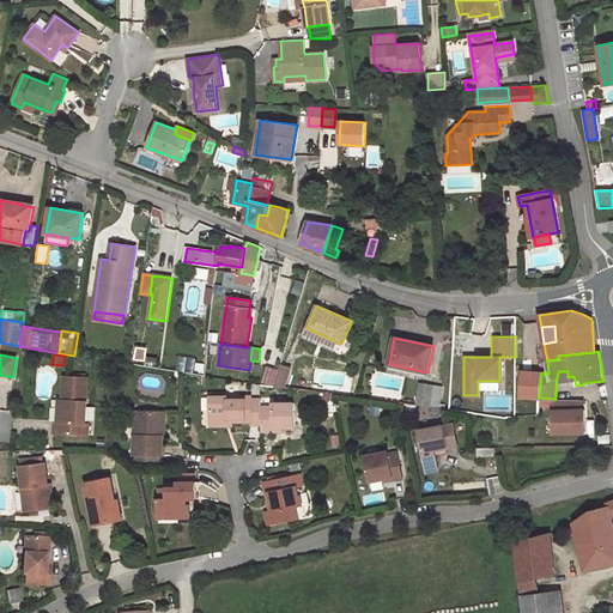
[(291,369),(281,365),(275,383),(286,386),(291,369)]
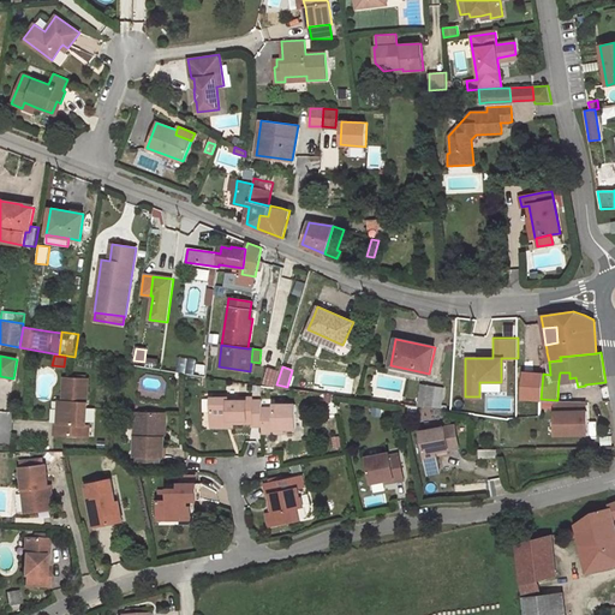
[(279,370),(268,368),(263,383),(274,387),(279,370)]
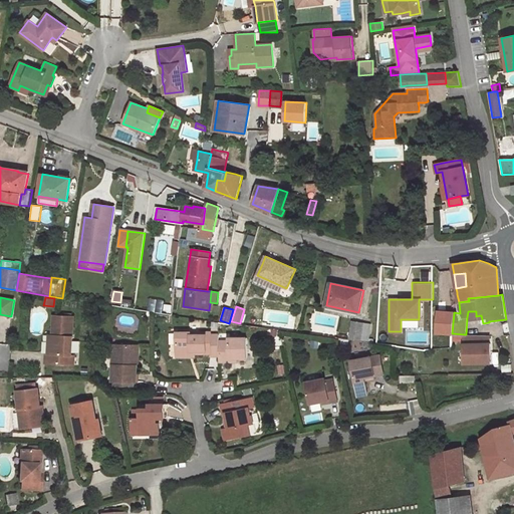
[(454,312),(438,311),(437,332),(452,333),(454,312)]
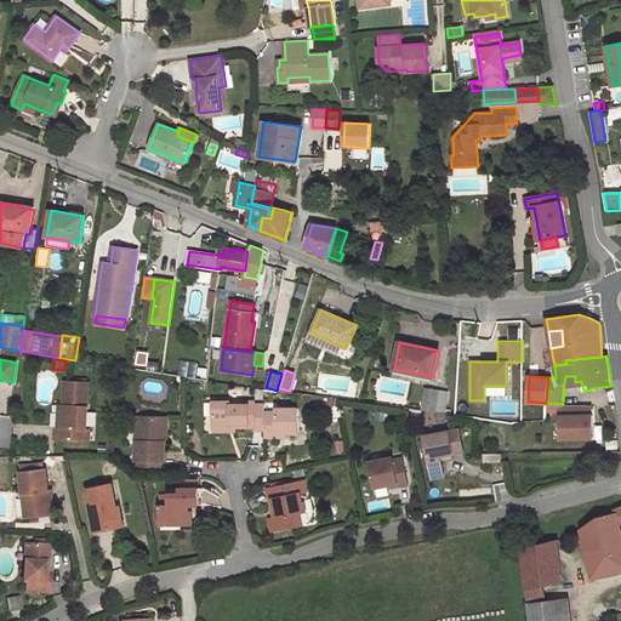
[(78,382),(64,381),(63,405),(62,428),(57,428),(55,428),(55,439),(90,442),(90,429),(86,429),(89,382),(86,382),(78,382)]
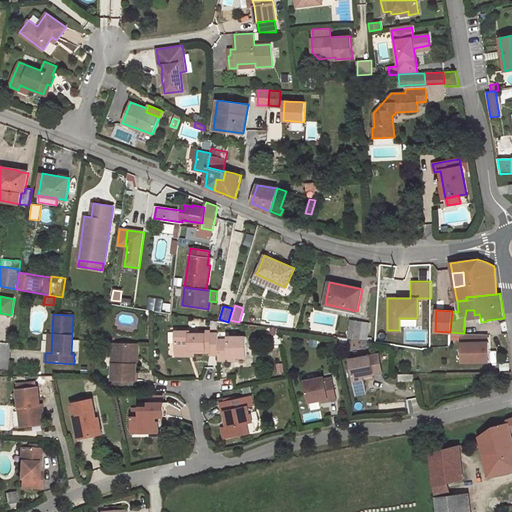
[(359,338),(361,323),(351,321),(349,336),(359,338)]
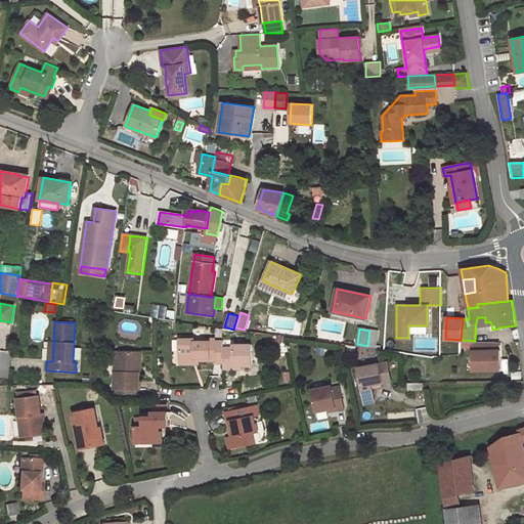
[(378,332),(369,331),(367,346),(375,347),(378,332)]
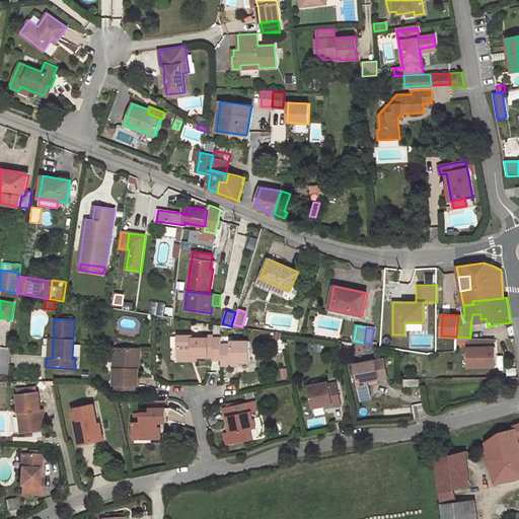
[(213,336),(178,336),(178,357),(196,357),(212,357),(212,360),(221,359),(221,345),(221,338),(212,339),(213,336)]
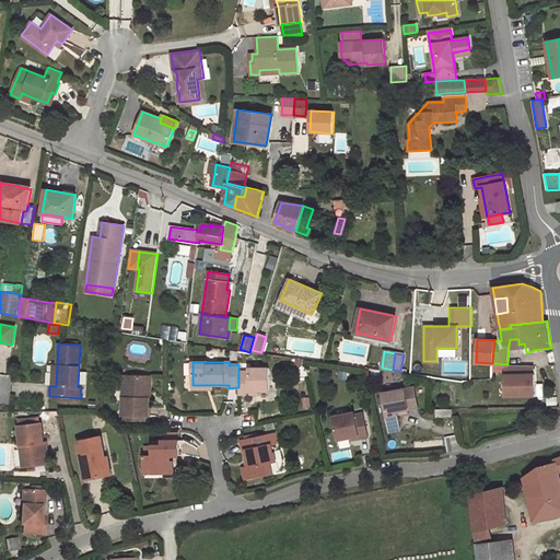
[(508,364),(505,364),(505,372),(506,396),(535,395),(535,374),(529,374),(529,365),(508,364)]
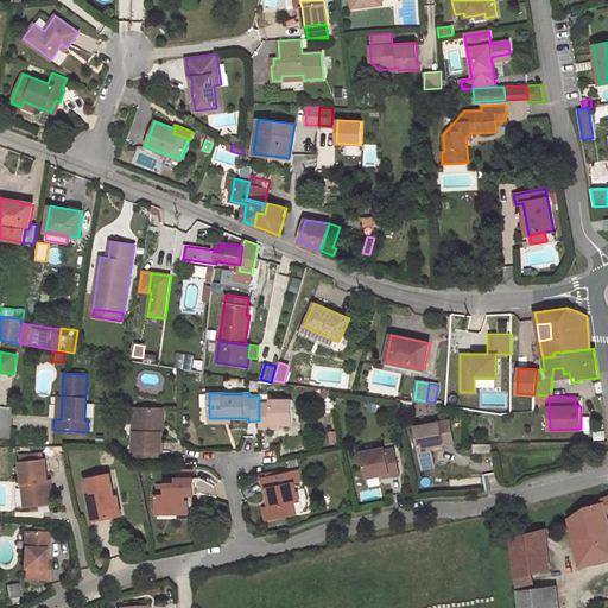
[(263,404),(259,404),(259,420),(259,428),(271,428),(271,424),(282,424),(292,424),(292,399),(271,400),(271,404),(263,404)]
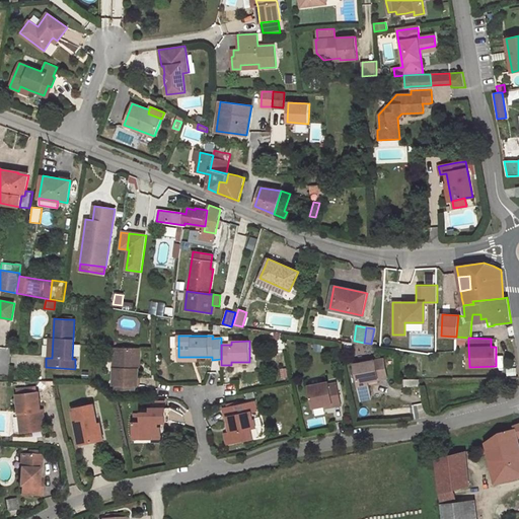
[(353,344),(345,343),(344,350),(352,351),(353,344)]
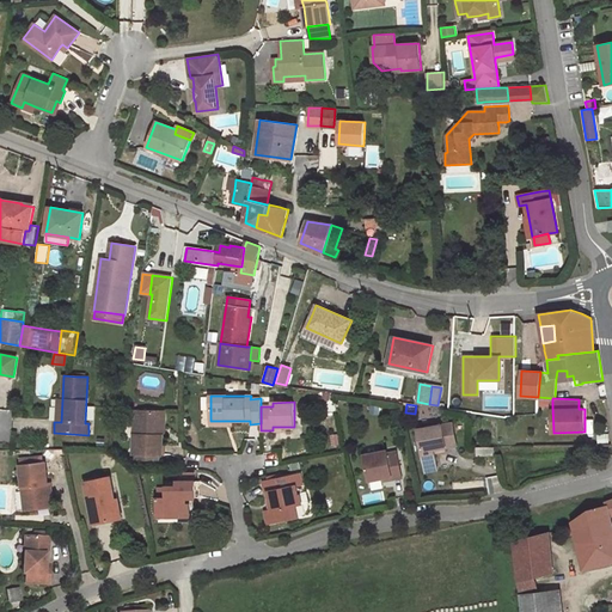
[(163,411),(139,411),(139,422),(135,422),(134,454),(136,454),(135,459),(148,459),(148,454),(159,454),(161,454),(163,435),(160,435),(160,424),(163,424),(163,411)]
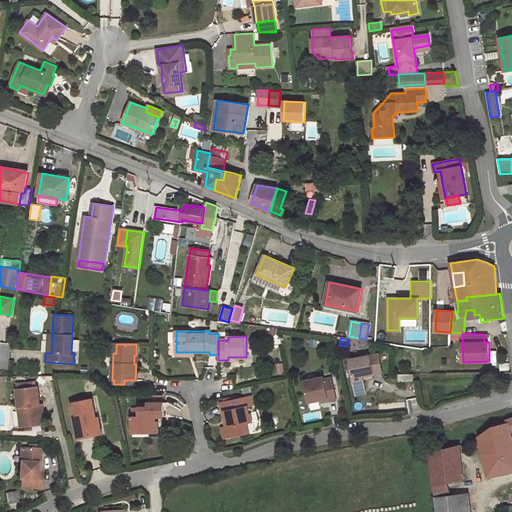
[(386,352),(378,354),(382,373),(389,371),(388,364),(389,361),(390,361),(388,354),(386,352)]
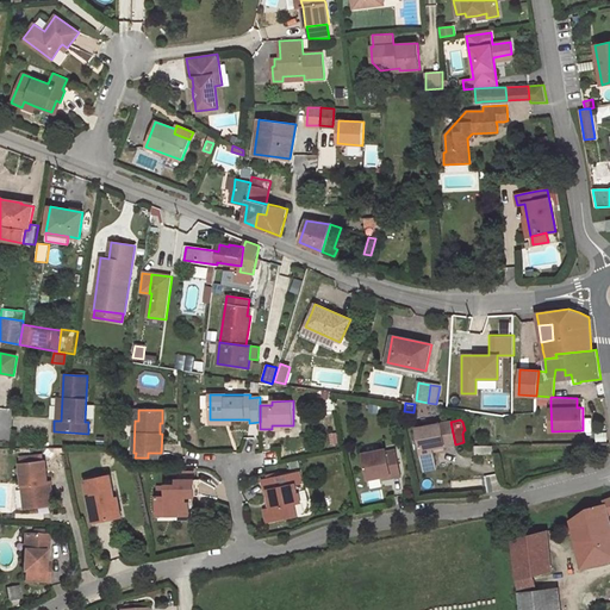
[(450,422),(441,423),(444,446),(455,444),(450,422)]
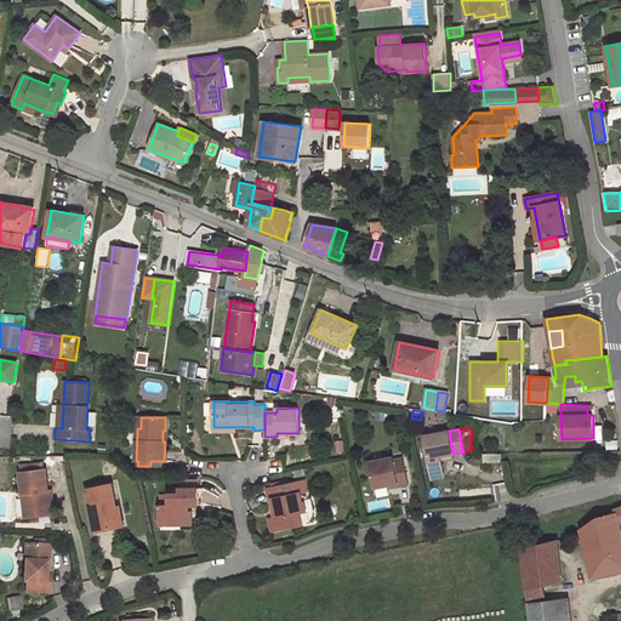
[(449,431),(423,436),(429,472),(443,469),(440,456),(453,454),(449,431)]
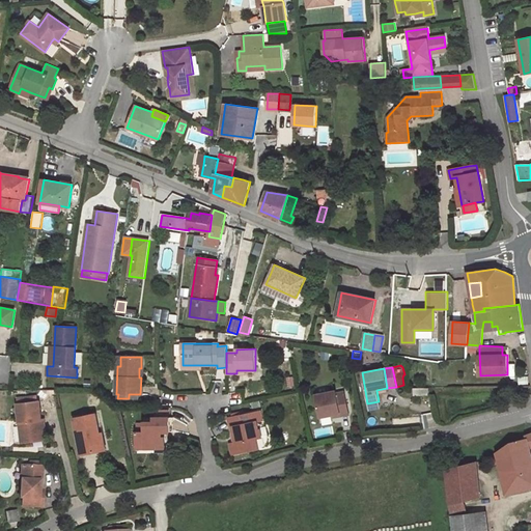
[(336,391),(315,395),(319,417),(332,415),(339,413),(340,416),(348,414),(344,392),(338,393),(336,393),(336,391)]
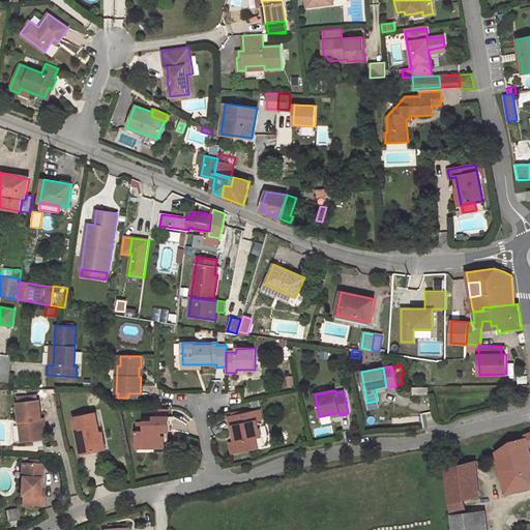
[(38,401),(17,403),(22,441),(43,439),(42,428),(37,428),(36,419),(40,419),(40,418),(38,401)]
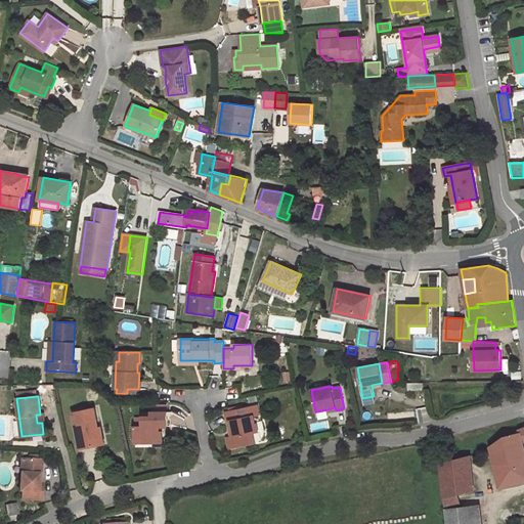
[(229,411),(225,412),(227,422),(230,421),(232,430),(233,436),(230,436),(233,447),(247,444),(247,443),(255,442),(254,440),(253,433),(257,432),(255,424),(253,416),(259,415),(257,405),(239,409),(235,410),(229,411)]
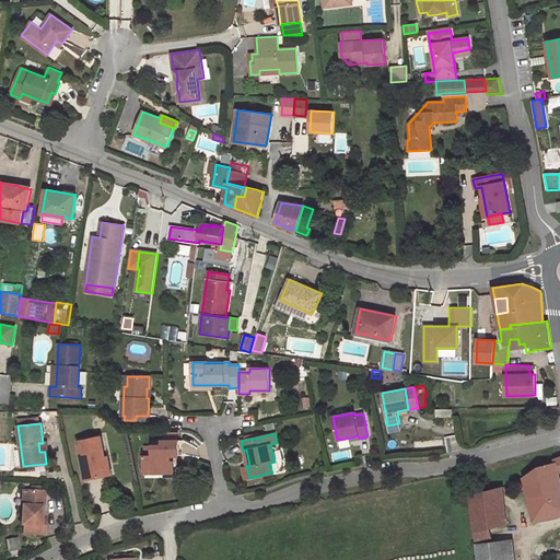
[(101,435),(78,441),(85,479),(106,475),(103,458),(105,457),(101,435)]
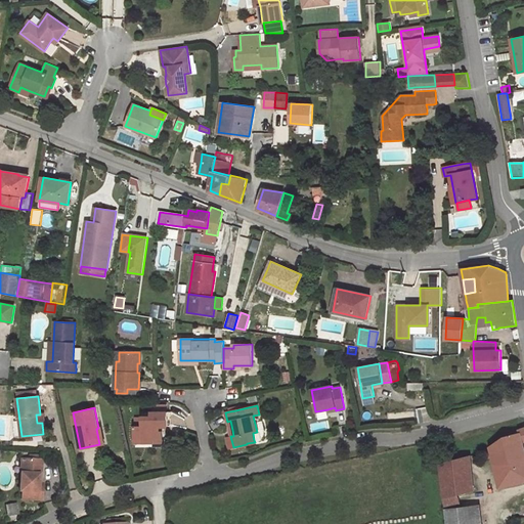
[(151,417),(142,418),(142,419),(143,426),(136,426),(134,426),(134,440),(143,440),(143,443),(153,442),(153,440),(163,440),(163,431),(160,431),(160,426),(163,426),(168,426),(168,411),(151,412),(151,417)]
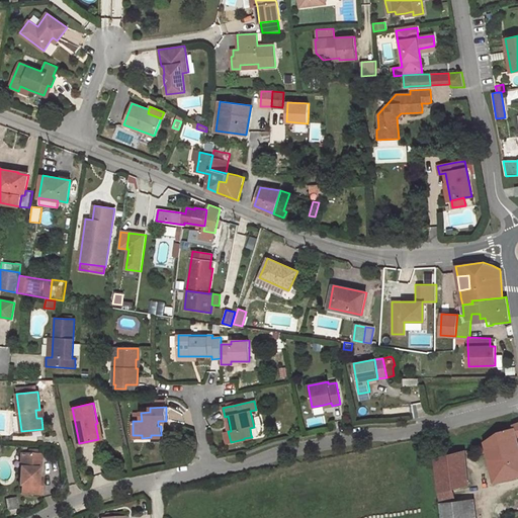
[(259,417),(252,419),(254,427),(250,428),(251,435),(255,435),(258,432),(260,429),(261,425),(259,417)]
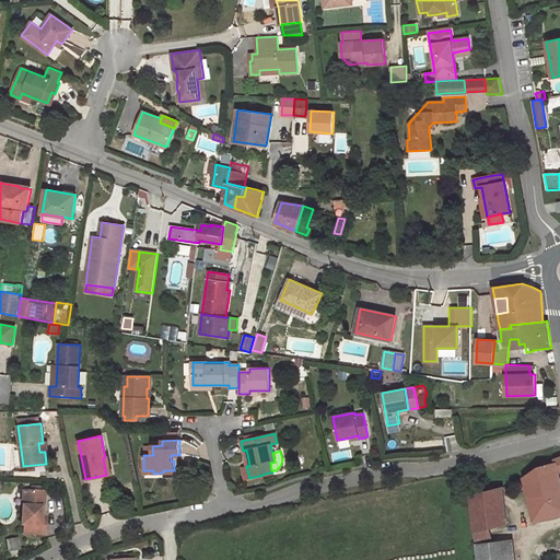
[(105,457),(103,458),(106,475),(112,474),(108,457),(105,457)]
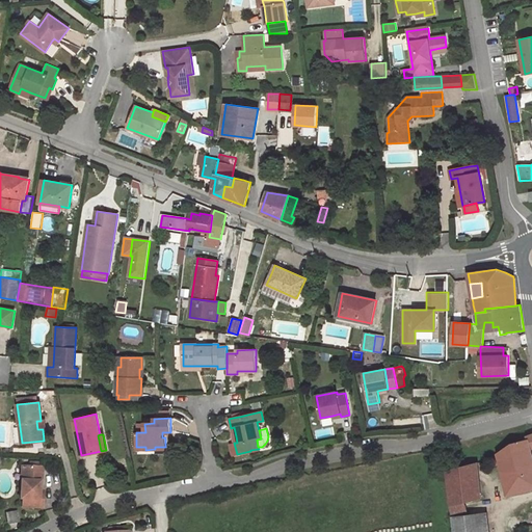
[(527,440),(511,443),(498,452),(500,463),(507,495),(531,488),(531,452),(531,448),(531,447),(531,434),(528,436),(527,439),(527,440)]
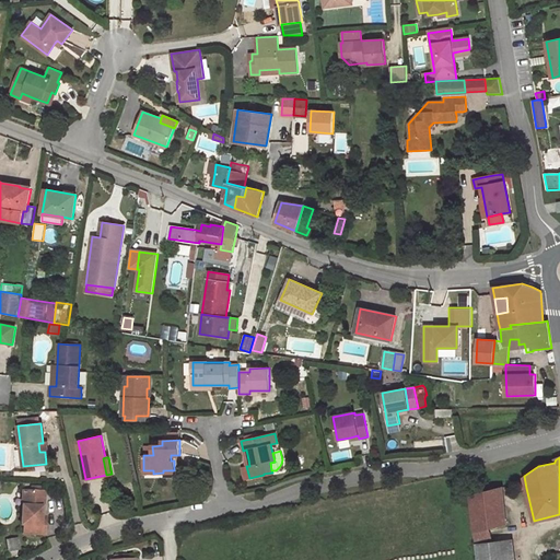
[(524,476),(517,481),(518,489),(526,488),(524,476)]
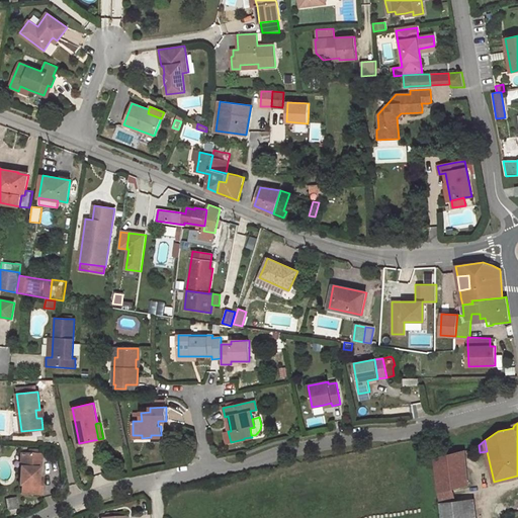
[(464,450),(435,457),(437,476),(444,473),(466,468),(464,450)]
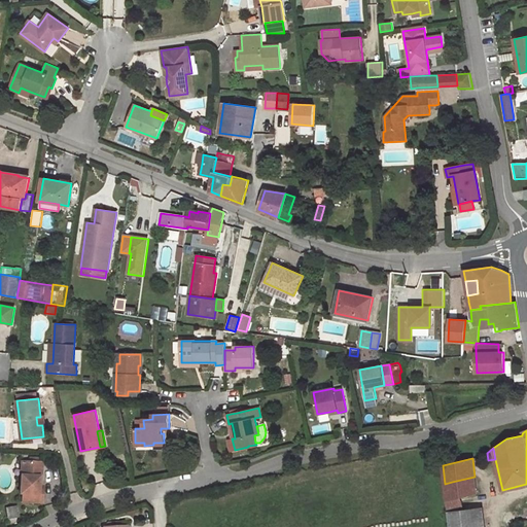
[(29,462),(25,462),(24,477),(21,476),(20,494),(22,494),(21,502),(41,503),(42,494),(37,494),(38,487),(38,478),(40,478),(41,463),(39,463),(29,462)]
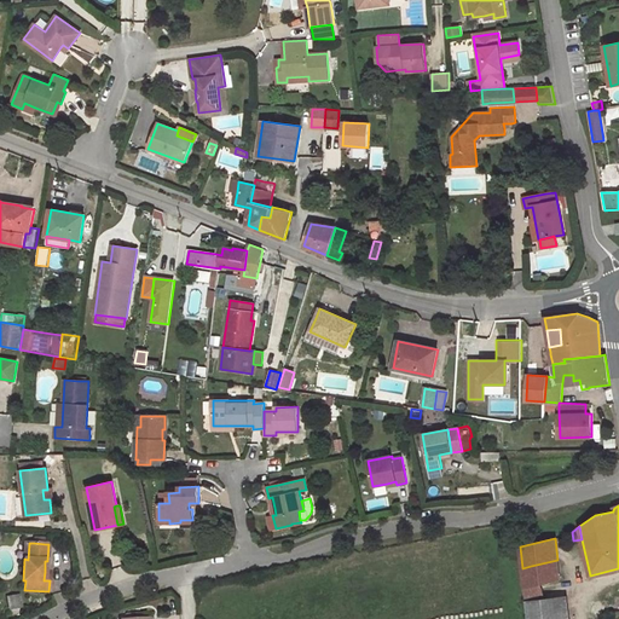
[(557,560),(531,566),(533,586),(538,585),(559,579),(557,560)]
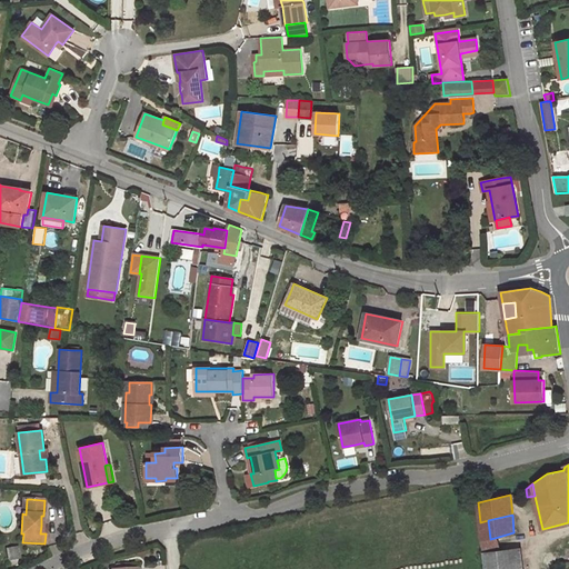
[(488,520),(480,522),(482,541),(490,539),(488,520)]
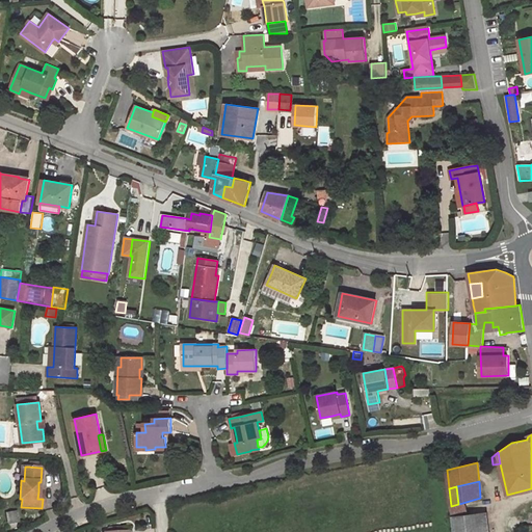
[(458,504),(451,506),(452,513),(466,512),(462,503),(458,504)]
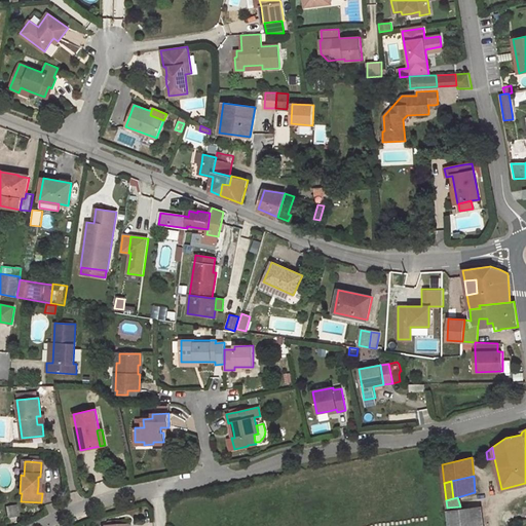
[(14,508),(7,509),(8,517),(16,515),(14,508)]
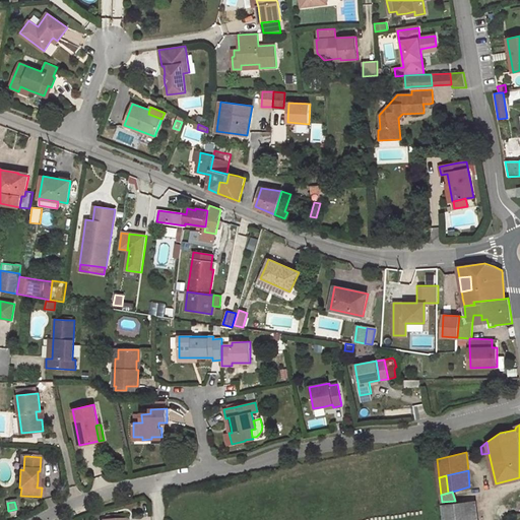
[(477,519),(476,503),(442,507),(443,519),(477,519)]
